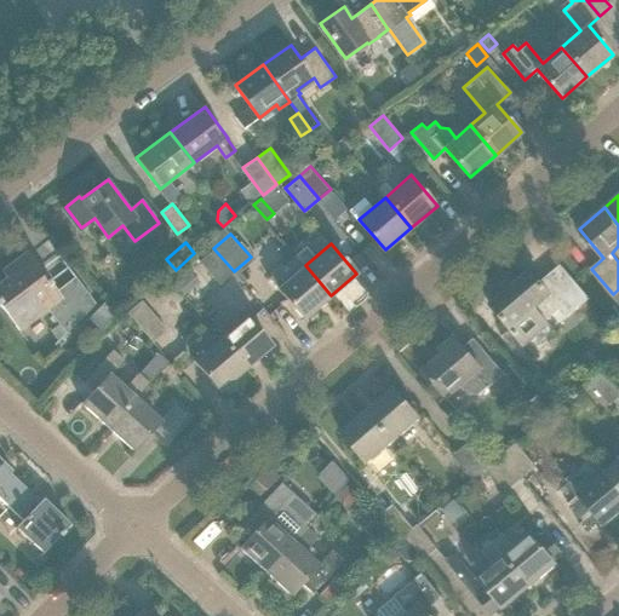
[(221,282),(234,271),(213,248),(200,259),(221,282)]
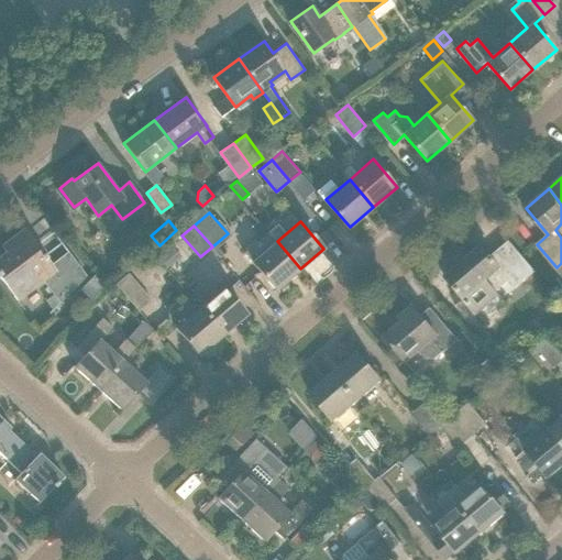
[(50,264),(24,230),(3,245),(9,253),(0,259),(0,276),(17,299),(43,278),(61,302),(87,274),(68,250),(50,264)]
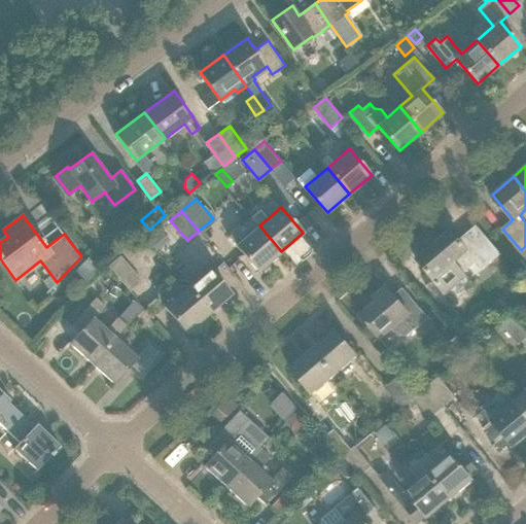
[(259,225),(251,216),(229,235),(259,271),(281,251),(259,225)]
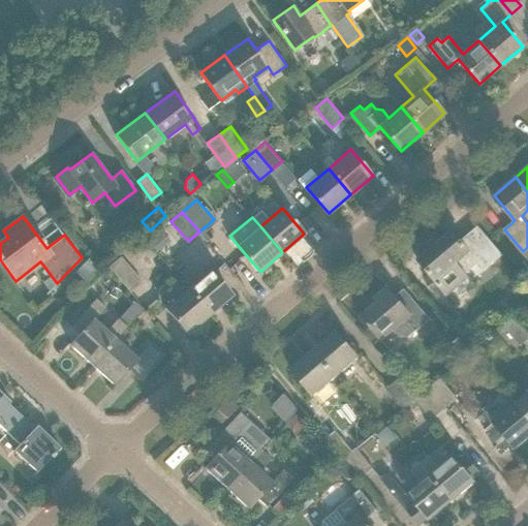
[(503,253),(478,225),(461,240),(453,230),(418,259),(447,294),(468,276),(466,273),(479,263),(485,269),(503,253)]
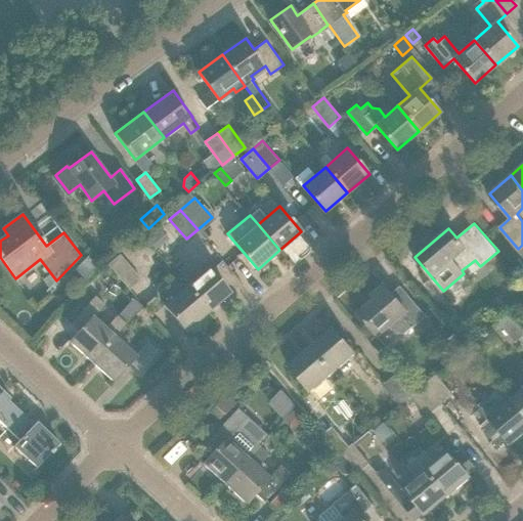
[(130,287),(141,277),(120,252),(109,262),(130,287)]
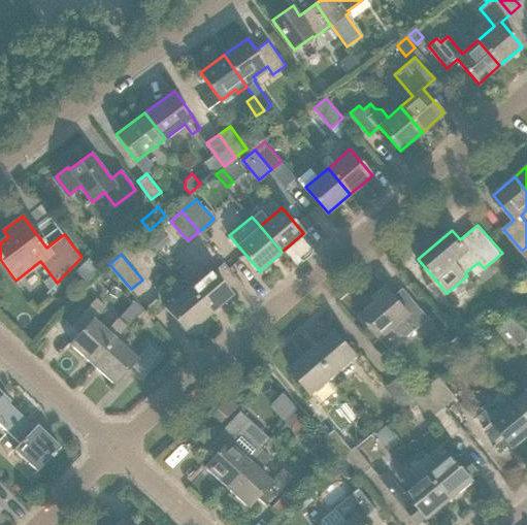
[(188,288),(209,314),(232,294),(210,268),(188,288)]
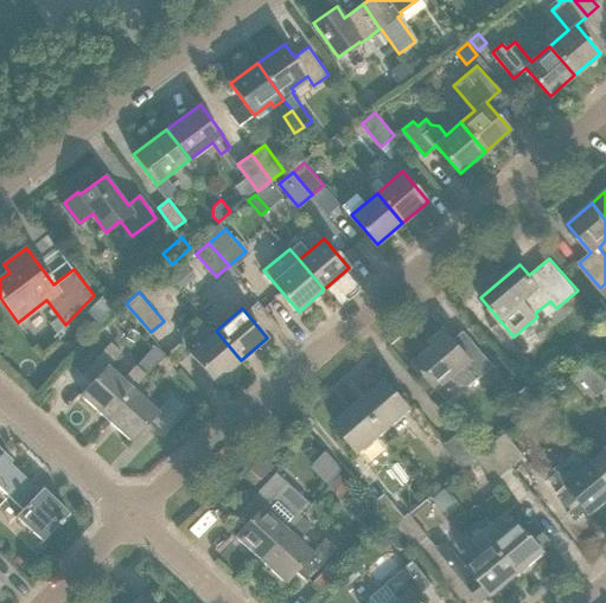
[(461,346),(445,328),(431,340),(435,345),(416,363),(440,389),(453,377),(457,379),(463,380),(465,383),(472,384),(495,364),(472,338),(461,346)]
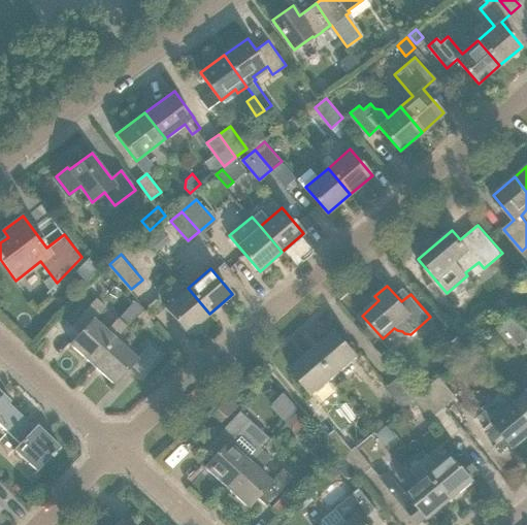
[(188,332),(209,314),(188,288),(166,306),(188,332)]
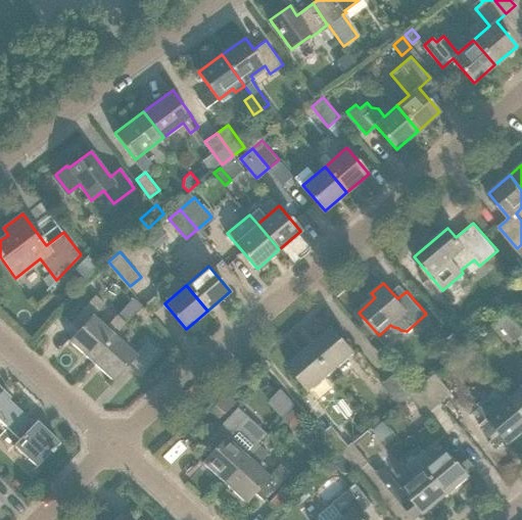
[(92,360),(114,335),(127,322),(117,314),(105,326),(93,316),(105,302),(96,293),(70,321),(80,330),(70,340),(92,360)]
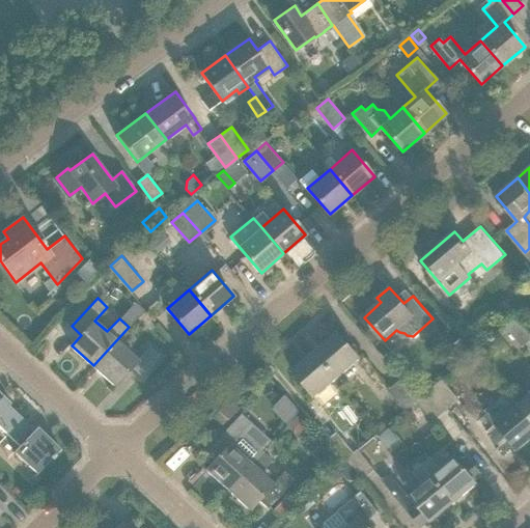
[(524,345),(529,339),(529,330),(519,315),(507,325),(524,345)]
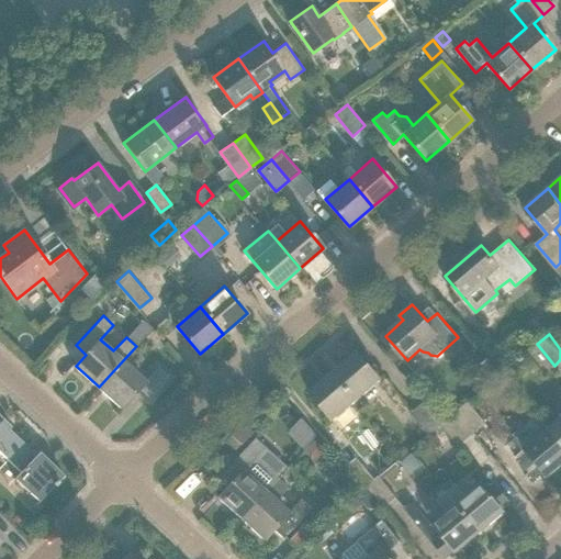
[(334,371),(357,399),(381,379),(358,351),(334,371)]
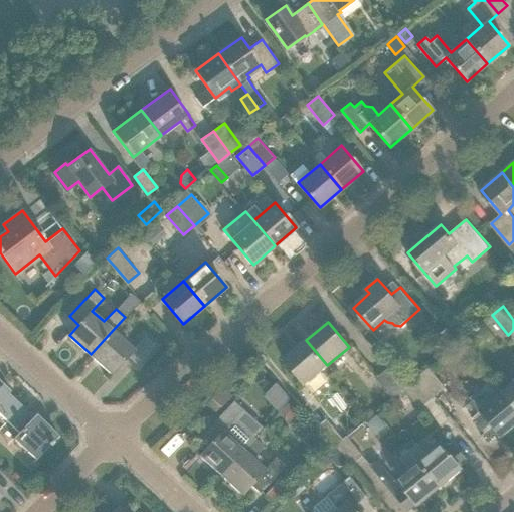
[(449,350),(459,340),(448,328),(438,337),(449,350)]
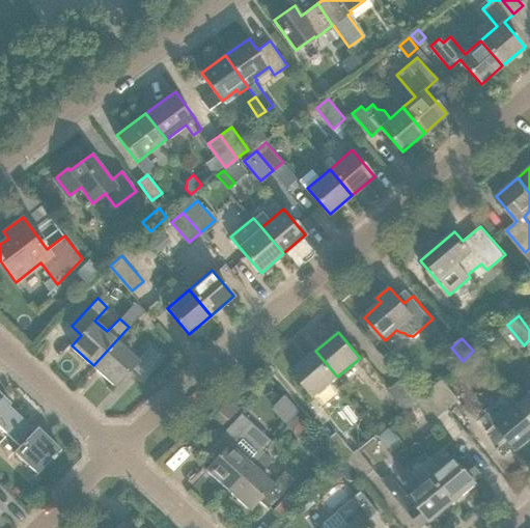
[(116,340),(93,365),(115,385),(132,366),(142,374),(160,355),(149,346),(138,359),(116,340)]
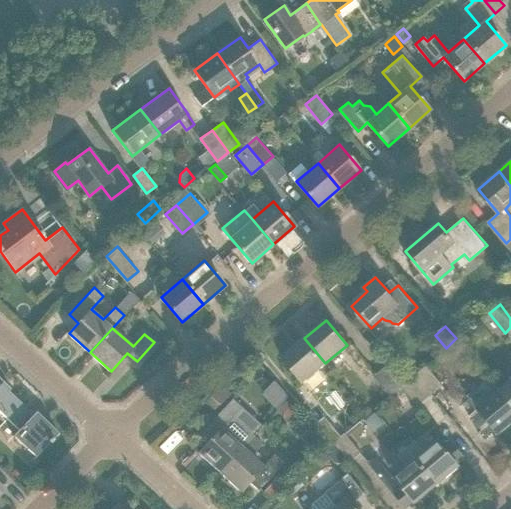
[(304,381),(325,363),(304,338),(282,356),(304,381)]
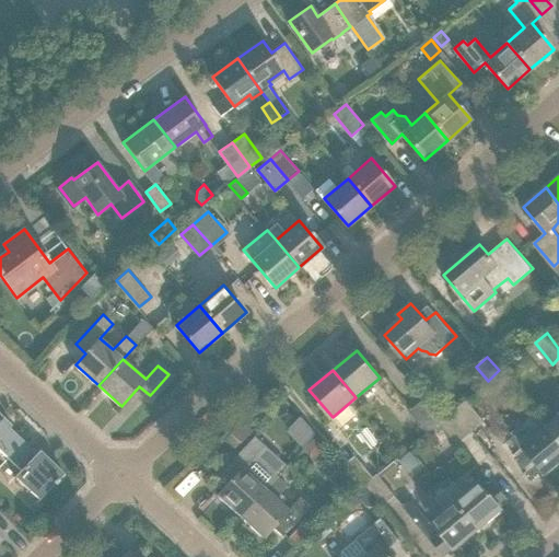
[(440,421),(442,419),(424,398),(409,410),(427,432),(440,421)]
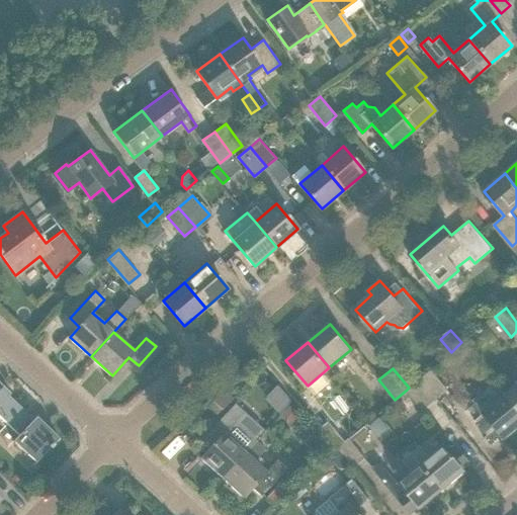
[(423,409),(437,398),(420,378),(407,390),(423,409)]
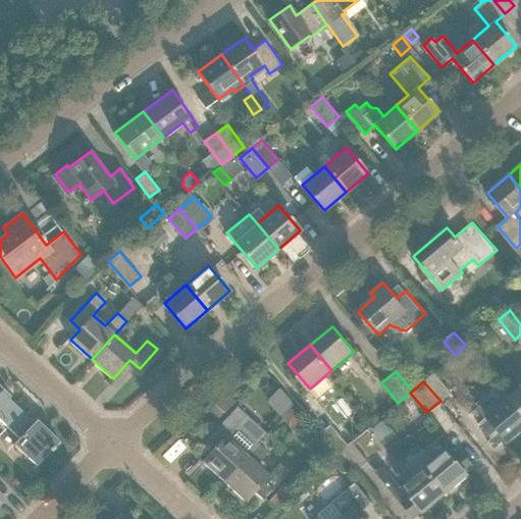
[(34,422),(9,398),(11,395),(0,383),(0,417),(20,436),(13,444),(37,465),(59,440),(37,419),(34,422)]
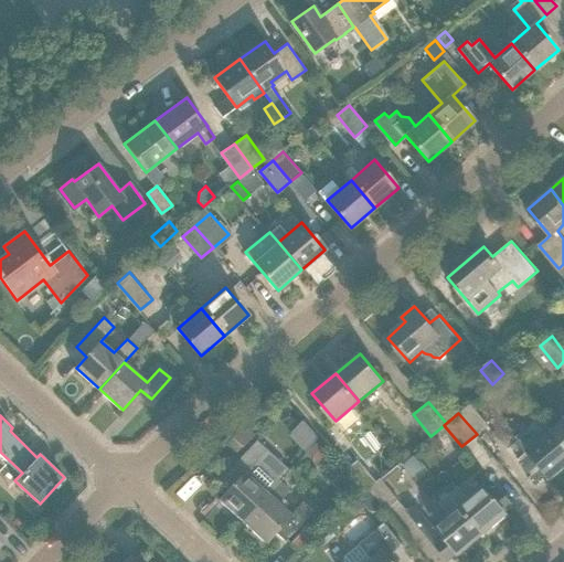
[(563,420),(551,431),(563,446),(563,420)]
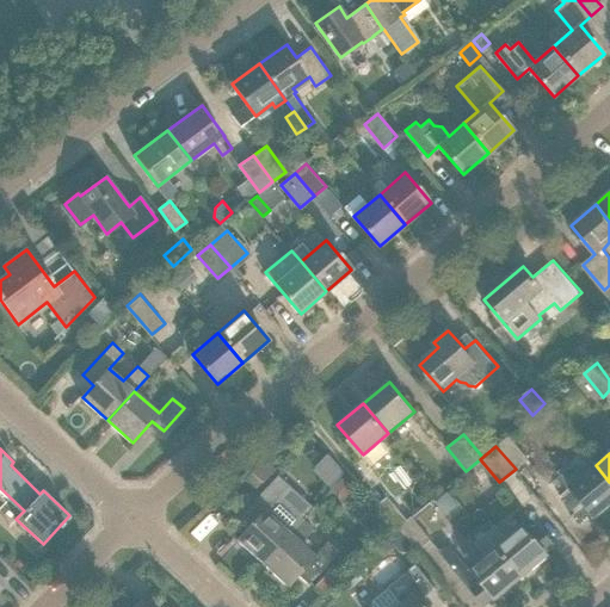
[(264,457),(252,470),(263,481),(276,466),(265,457),(264,457)]
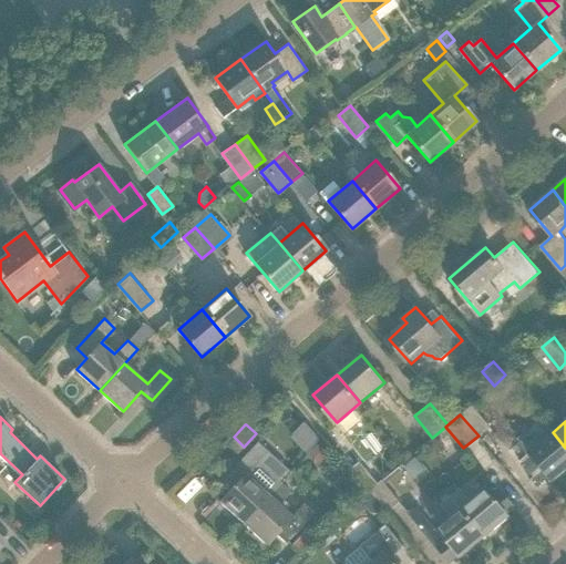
[(553,480),(565,469),(565,448),(553,432),(530,452),(553,480)]
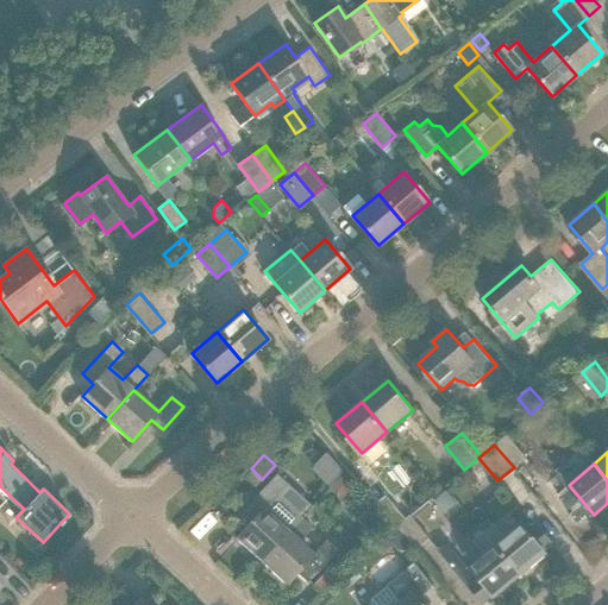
[(289,531),(288,530),(264,509),(277,493),(286,484),(275,473),(246,505),(257,515),(237,537),(262,560),(289,531)]
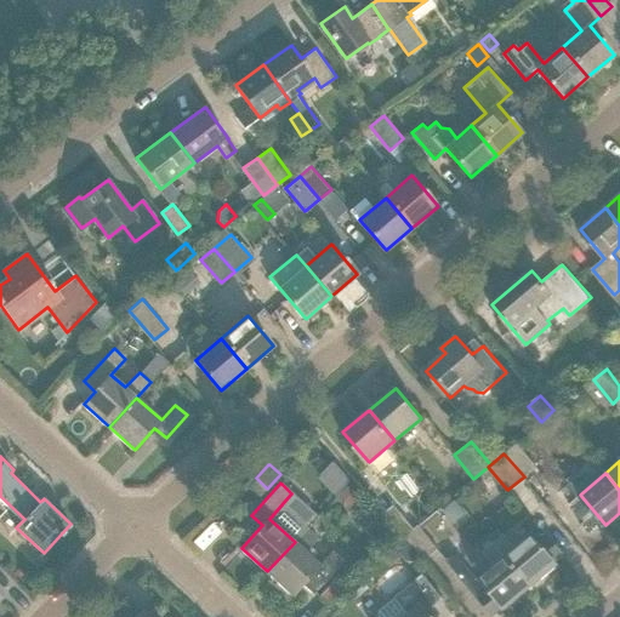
[(350,483),(340,495),(352,504),(362,493),(350,483)]
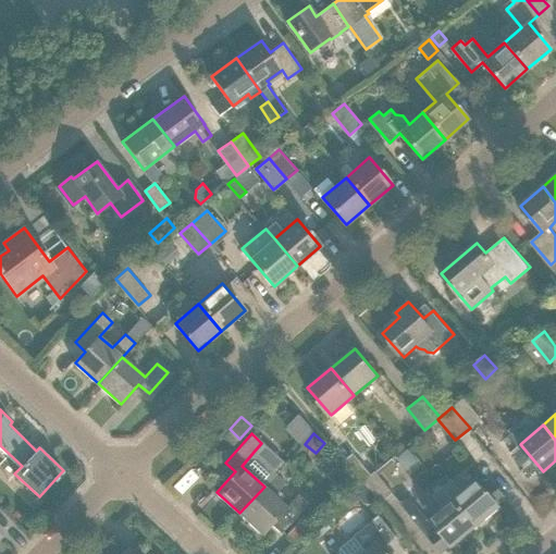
[(360,483),(371,474),(354,452),(342,462),(360,483)]
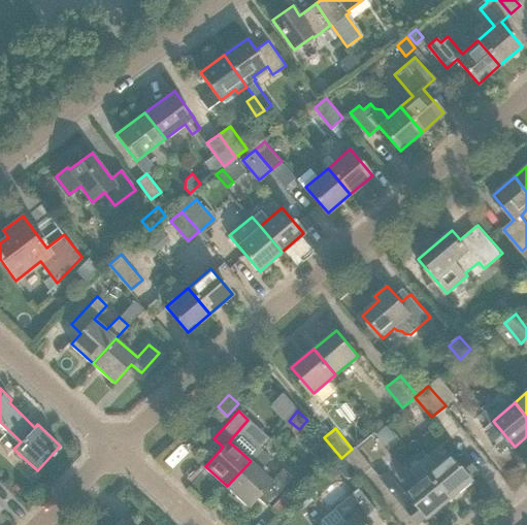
[(361,476),(372,466),(356,446),(344,455),(344,456),(346,456),(358,471),(361,476)]
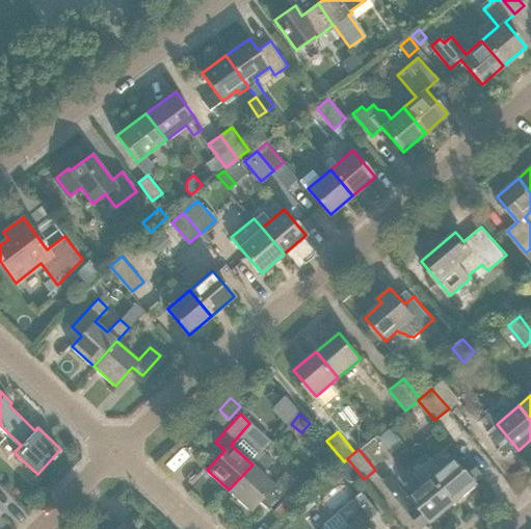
[(253,465),(229,490),(250,509),(259,499),(268,508),(295,479),(285,470),(273,483),(262,473),(273,459),(263,450),(251,464),(253,465)]
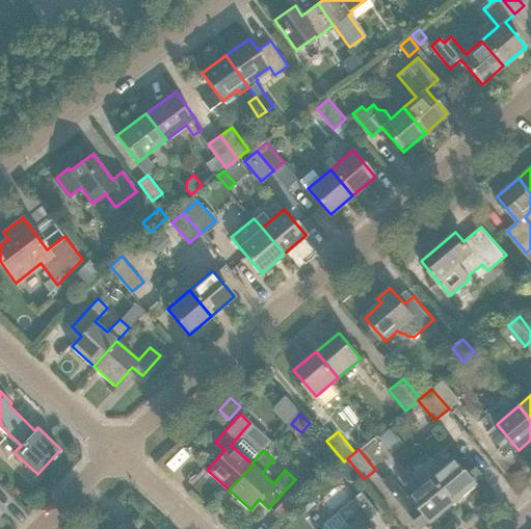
[(433,476),(455,503),(478,484),(456,457),(433,476)]
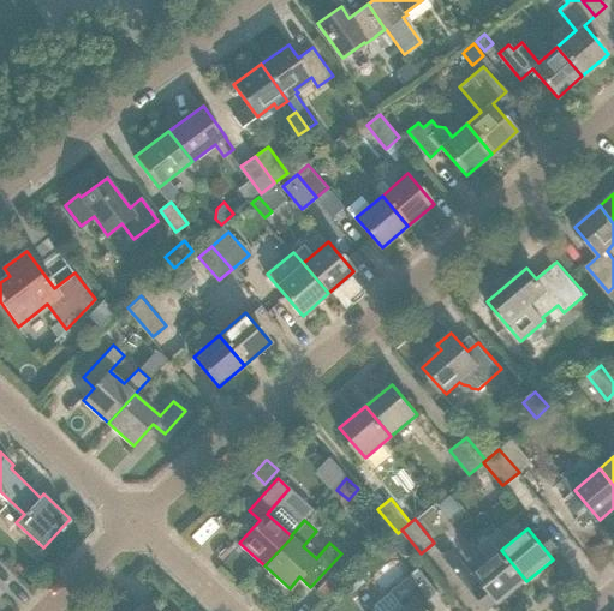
[(401,531),(391,539),(392,540),(404,555),(411,555),(416,550),(417,549),(403,531),(401,531)]
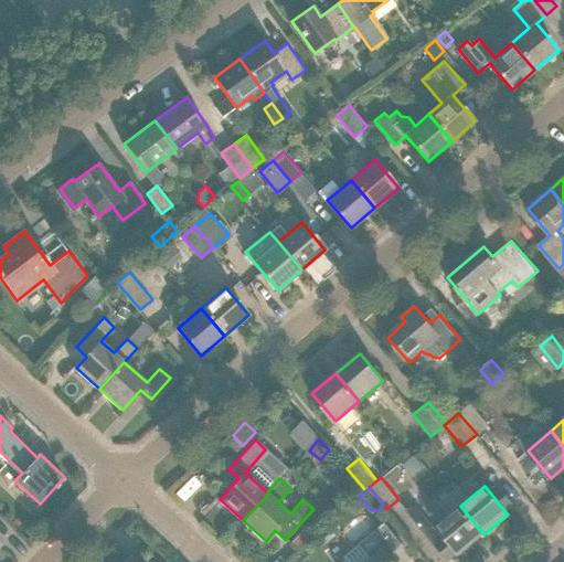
[(483,534),(460,506),(449,494),(439,501),(450,515),(436,526),(445,537),(436,543),(449,560),(458,552),(459,554),(483,534)]
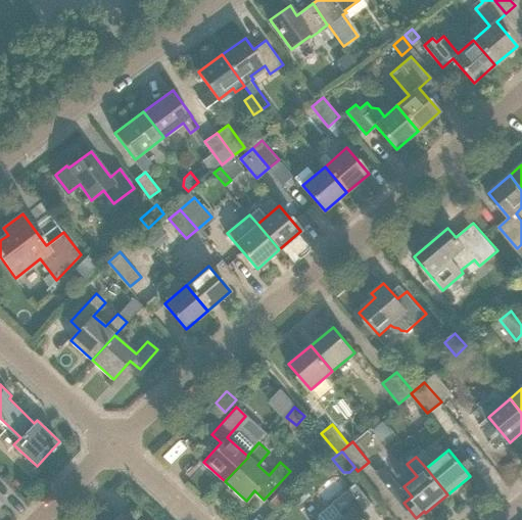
[(321,519),(365,519),(361,515),(374,504),(357,482),(333,502),(321,513),(320,518),(321,519)]
